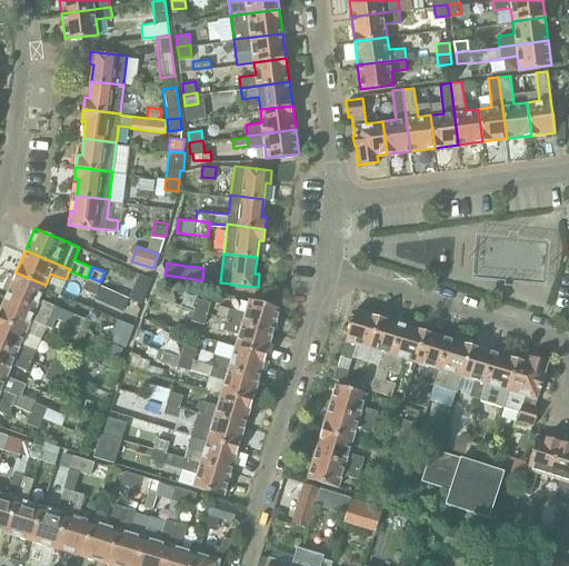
[(16,272),(6,296),(51,314),(68,321),(72,311),(40,298),(40,297),(46,285),(16,272)]
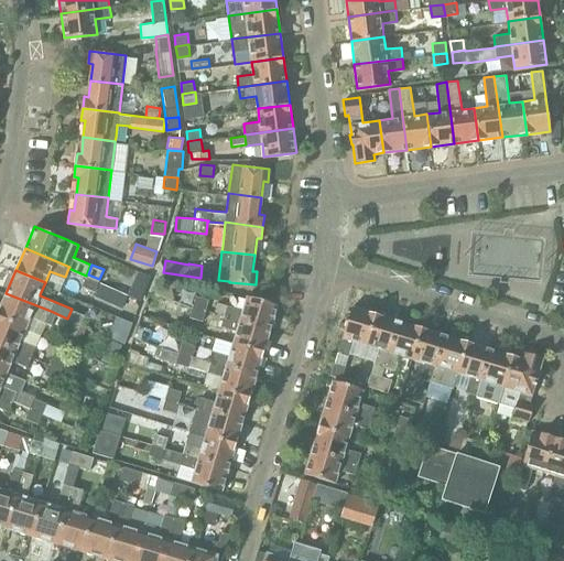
[(148,287),(151,278),(138,272),(134,281),(148,287)]
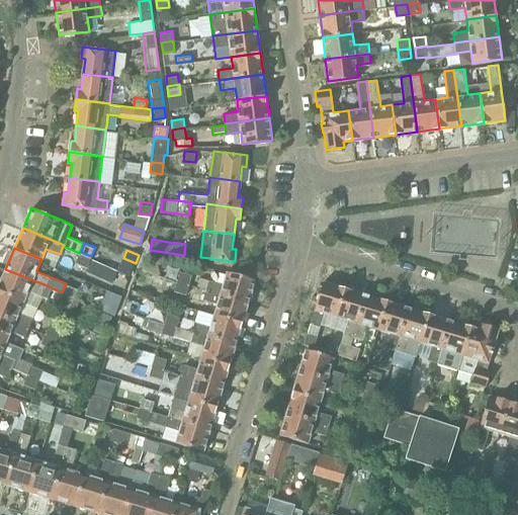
[(91,256),(81,252),(77,261),(88,265),(91,256)]
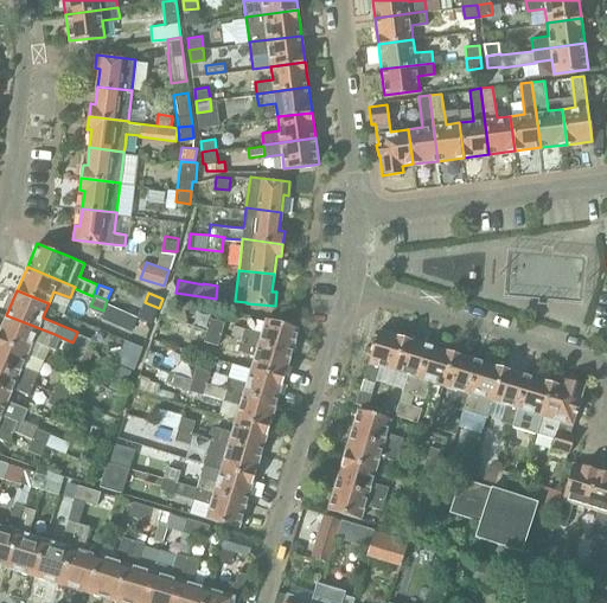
[(183,302),(181,300),(170,301),(163,310),(161,310),(161,313),(186,321),(187,320),(185,309),(183,302)]
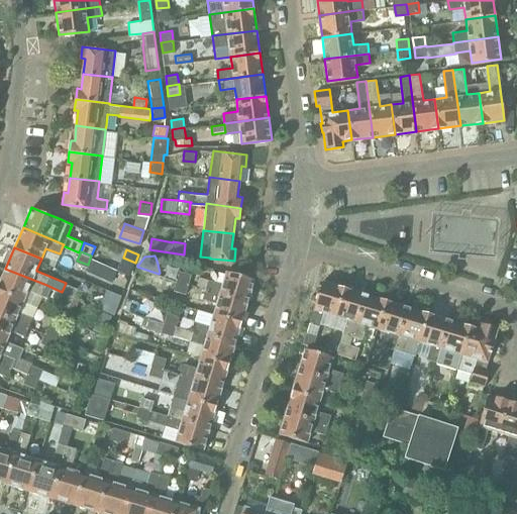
[(89,270),(111,279),(115,270),(93,261),(89,270)]
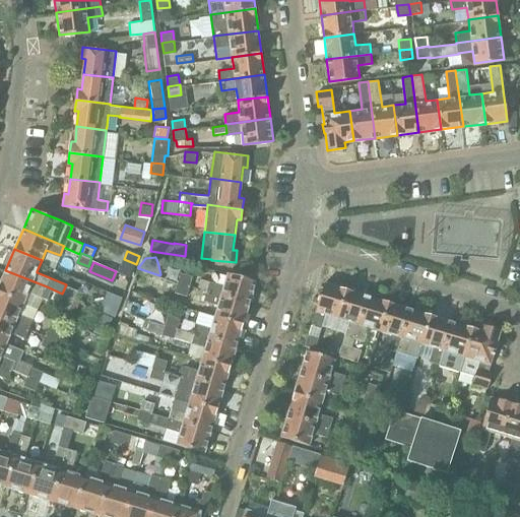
[(5,270),(0,282),(0,291),(24,301),(28,291),(43,297),(47,286),(5,270)]
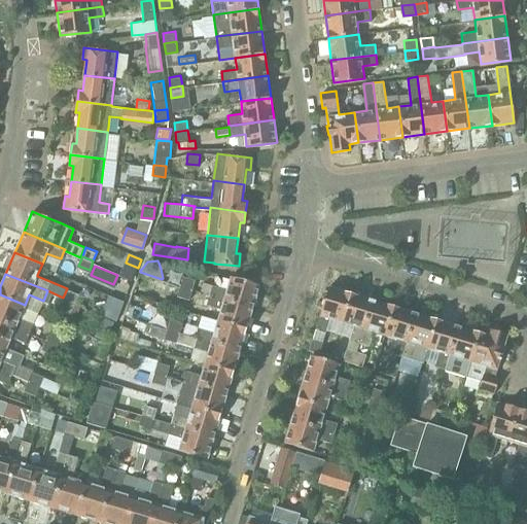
[(183,275),(180,285),(192,288),(195,279),(183,275)]
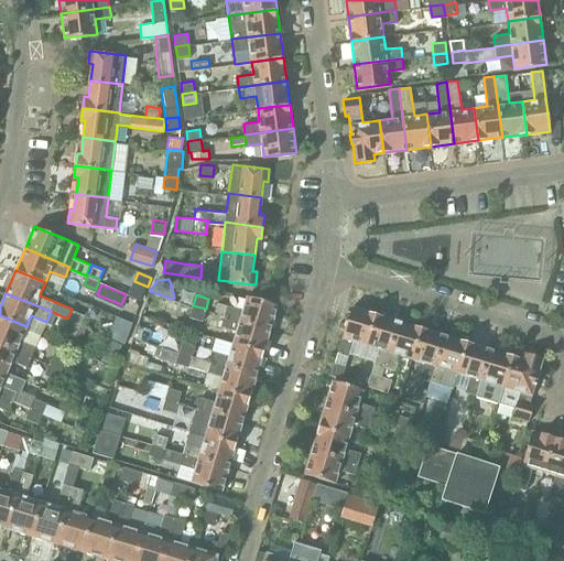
[(227,304),(225,314),(270,328),(278,304),(277,304),(247,295),(242,309),(227,304)]
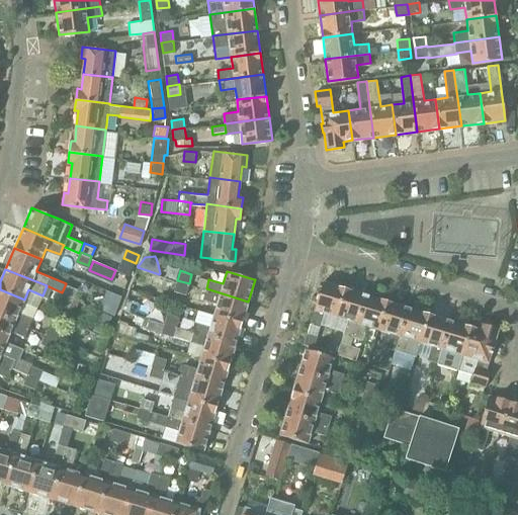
[(186,293),(189,283),(177,280),(174,289),(186,293)]
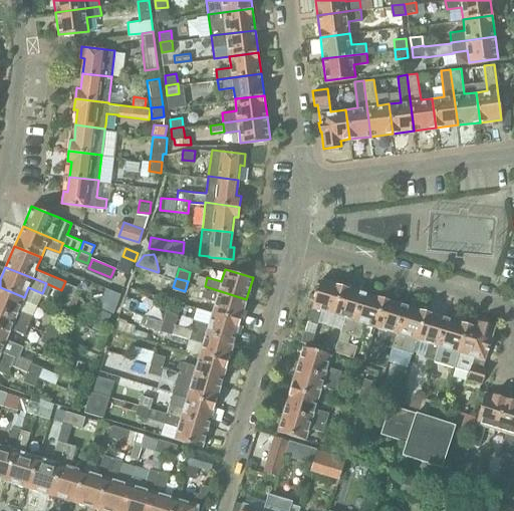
[(320,278),(301,340),(310,343),(311,343),(321,310),(332,313),(341,285),(320,278)]
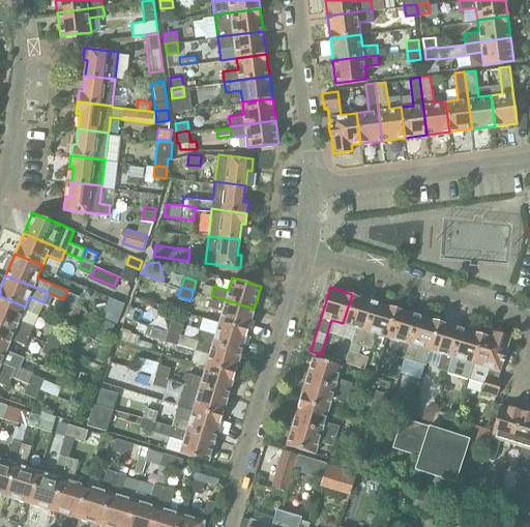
[(64,299),(76,303),(83,306),(86,299),(79,296),(80,294),(68,290),(64,299)]
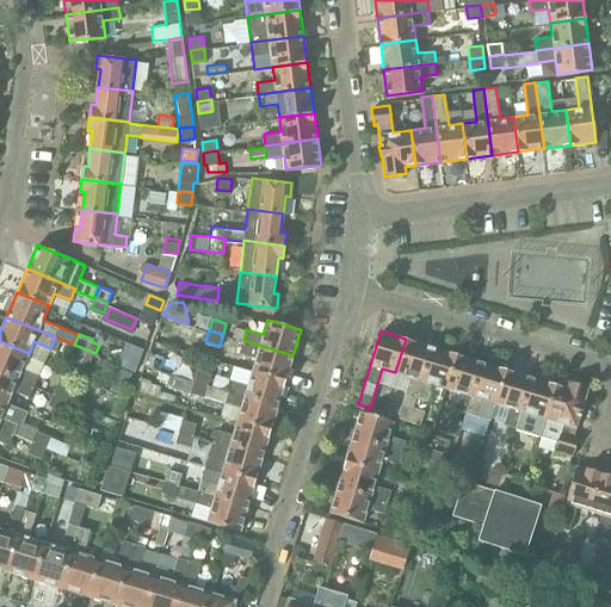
[(406,339),(395,372),(409,377),(405,394),(417,397),(431,346),(406,339)]
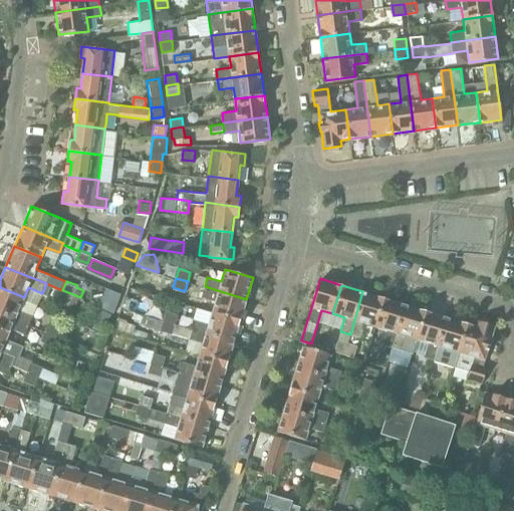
[(205,286),(202,296),(215,300),(212,311),(240,320),(246,299),(205,286)]
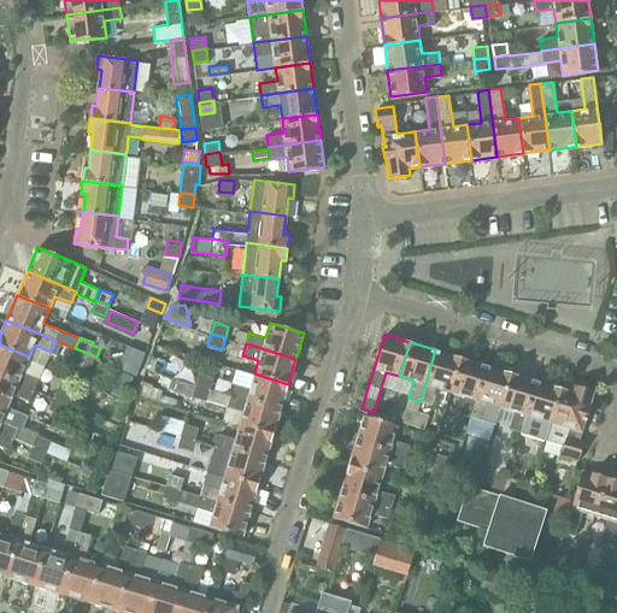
[(0,345),(0,373),(35,388),(37,382),(39,377),(23,371),(29,357),(0,345)]
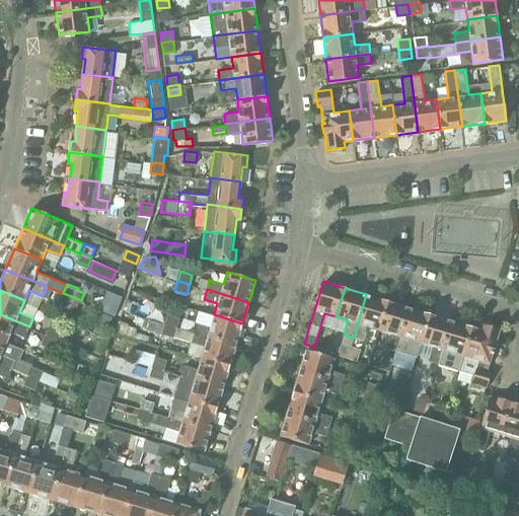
[(81,300),(74,297),(63,293),(59,302),(70,306),(74,299),(80,302),(81,300)]
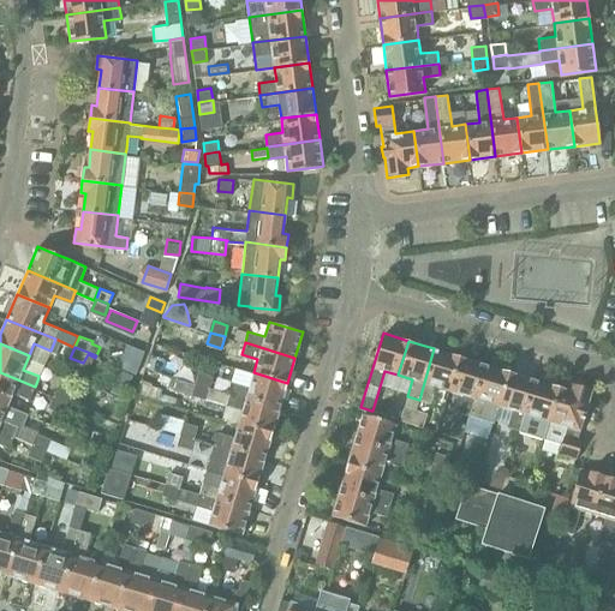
[(434,348),(419,400),(430,402),(435,385),(448,390),(459,355),(434,348)]
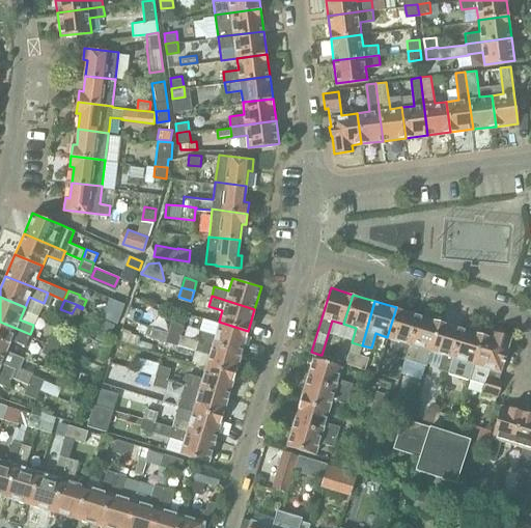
[(142,309),(130,305),(126,316),(138,322),(142,309)]
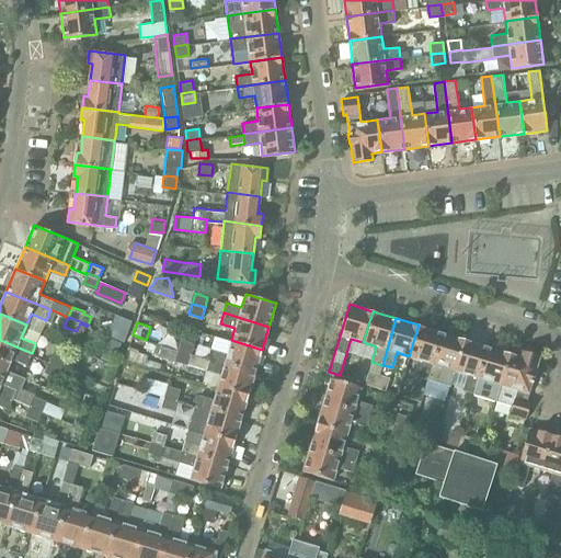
[(419,325),(409,356),(422,360),(421,363),(420,366),(416,375),(427,378),(432,366),(442,332),(419,325)]
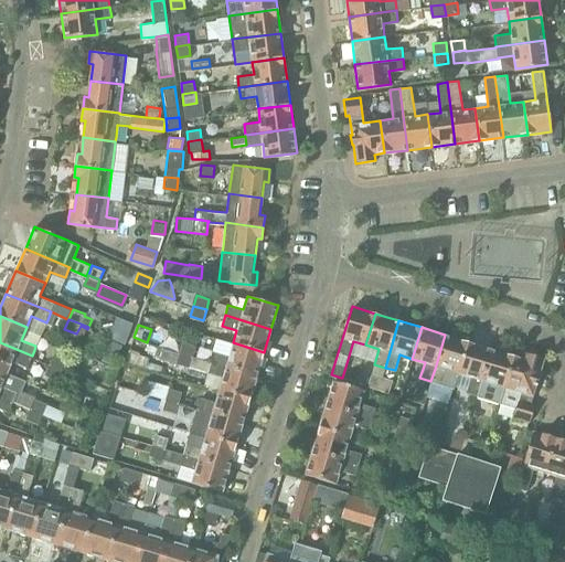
[(435,369),(430,381),(441,384),(454,388),(455,386),(458,372),(459,369),(468,341),(445,335),(435,369)]
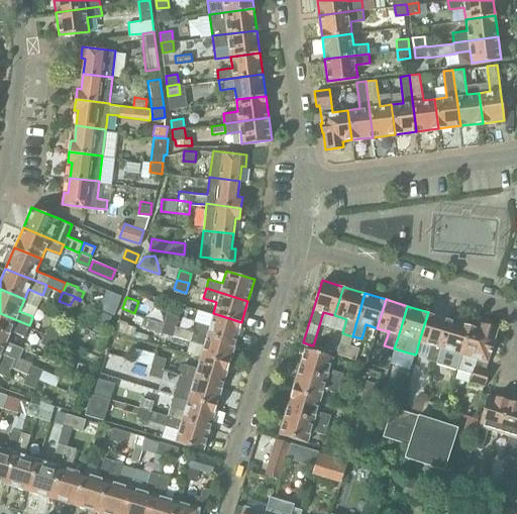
[(167,312),(165,321),(176,325),(179,316),(167,312)]
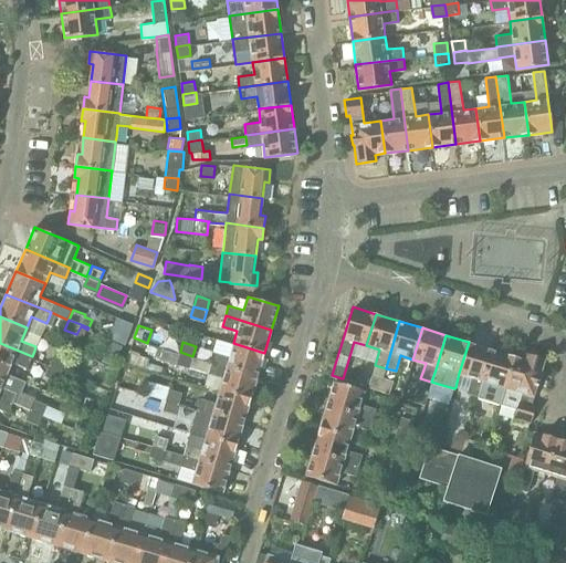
[(460,369),(459,373),(472,377),(468,391),(468,393),(478,396),(485,369),(492,350),(469,342),(460,369)]
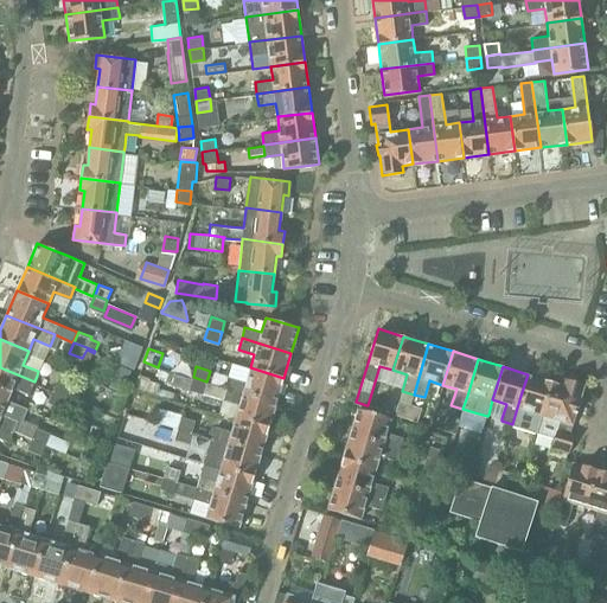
[(0,367),(0,396),(7,401),(10,396),(13,386),(30,392),(33,384),(34,382),(0,367)]
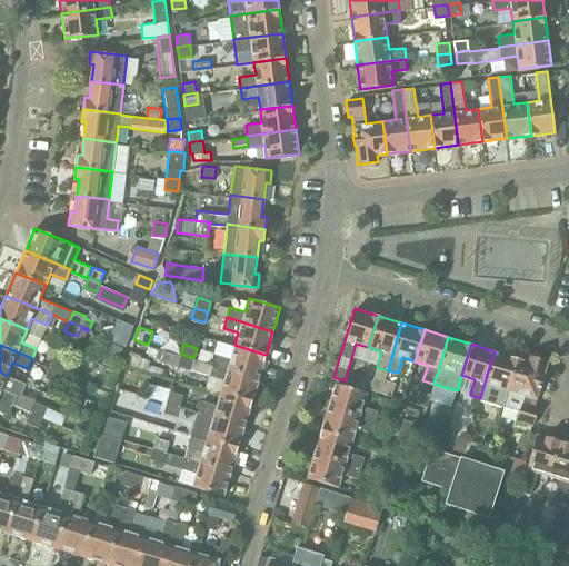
[(216,353),(212,364),(238,371),(259,377),(260,371),(266,355),(235,345),(230,358),(216,353)]
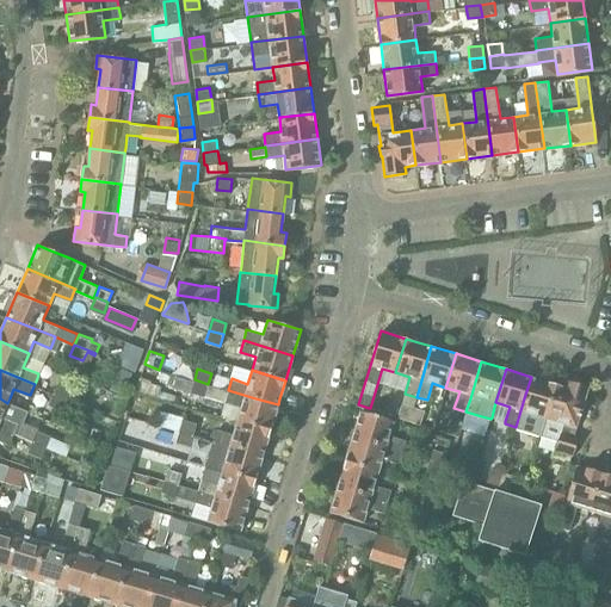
[(167,384),(172,385),(172,386),(191,391),(195,379),(170,373),(167,384)]
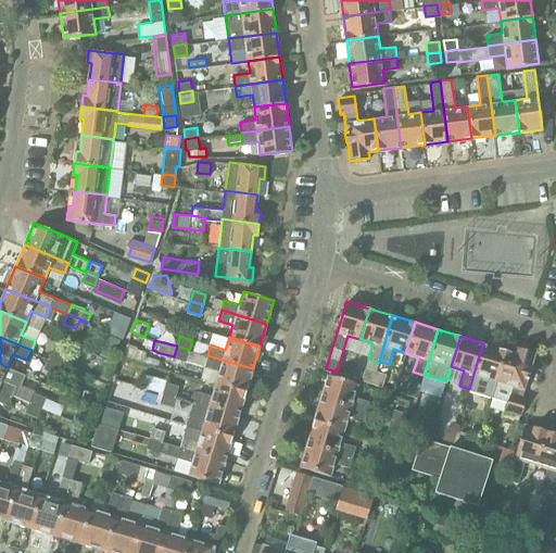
[(127,343),(123,354),(134,357),(137,348),(137,347),(127,343)]
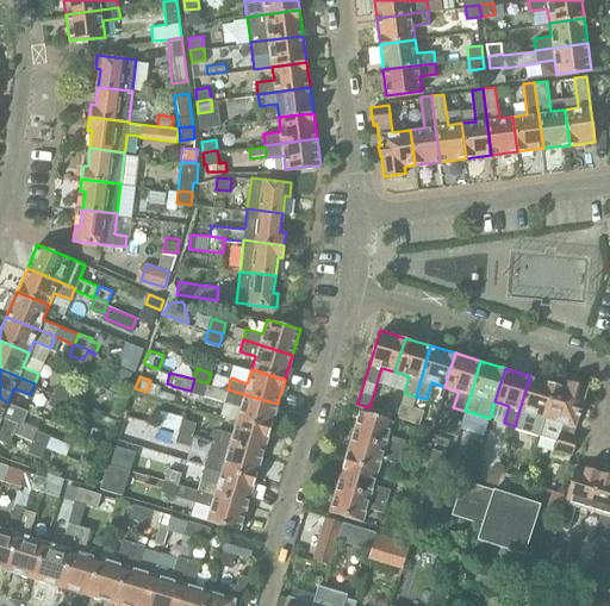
[(523,398),(515,426),(527,430),(540,433),(541,431),(545,418),(551,398),(555,383),(530,376),(523,398)]
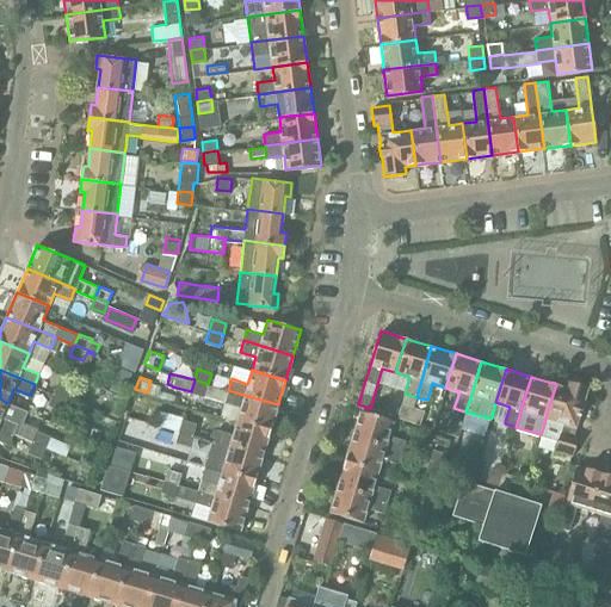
[(115,378),(110,388),(122,394),(127,383),(115,378)]
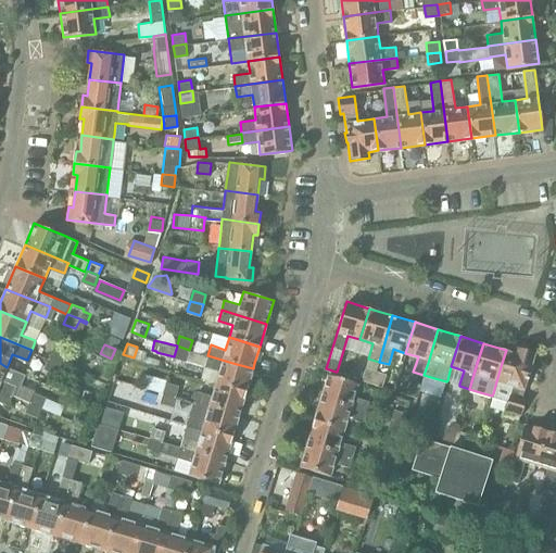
[(186,361),(189,350),(177,346),(174,356),(186,361)]
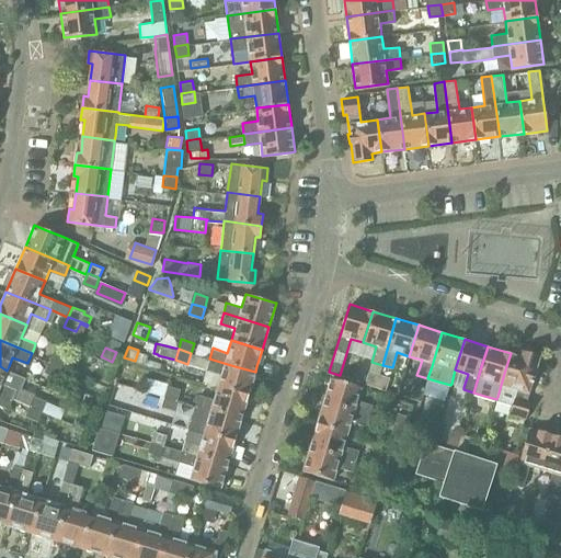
[(497,397),(496,399),(513,405),(511,413),(526,419),(531,402),(527,401),(533,384),(535,385),(537,377),(538,374),(536,373),(538,366),(541,356),(523,350),(521,356),(512,354),(511,353),(506,366),(501,385),(497,397)]
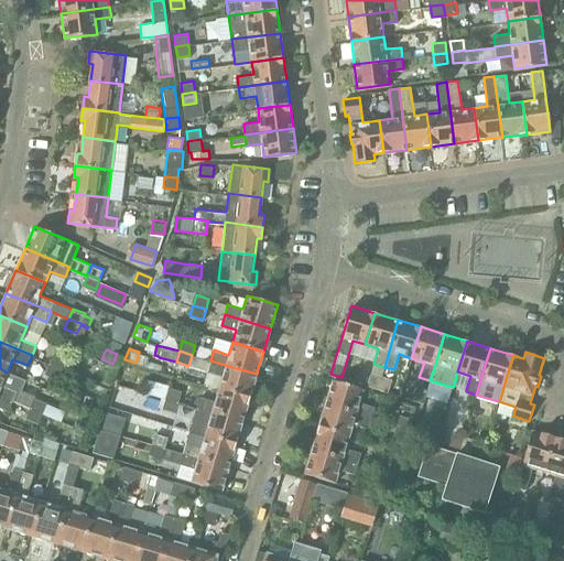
[(50,363),(62,368),(66,358),(54,353),(50,363)]
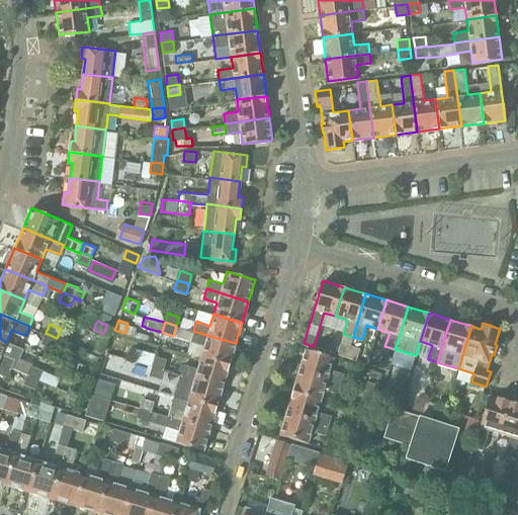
[(176,326),(173,336),(190,341),(191,338),(193,331),(176,326)]
